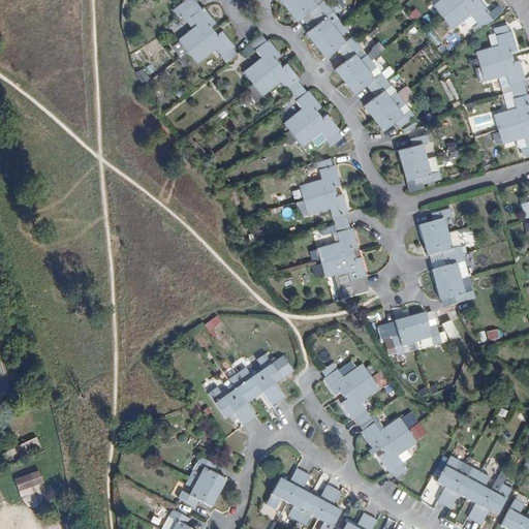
[(200,7),(195,0),(176,0),(169,5),(176,12),(179,10),(182,13),(185,10),(196,26),(193,28),(179,39),(187,51),(214,29),(212,26),(216,23),(203,5),(200,7)]
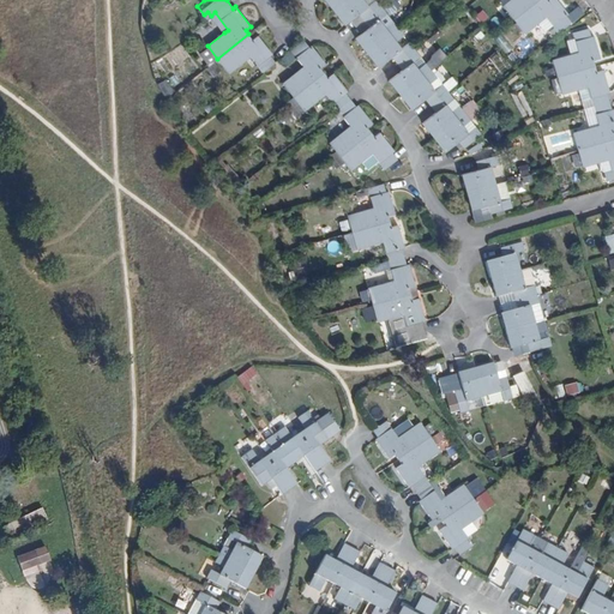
[(324,0),(333,11),(345,0),(324,0)]
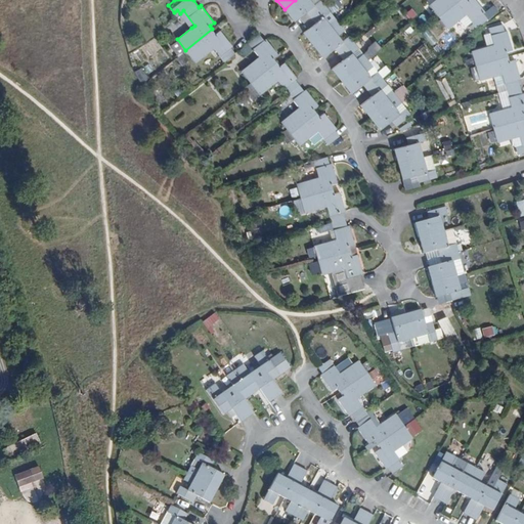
[(295,0),(285,9),(294,20),(305,12),(310,18),(324,6),(320,0),(314,5),(309,0),(295,0)]
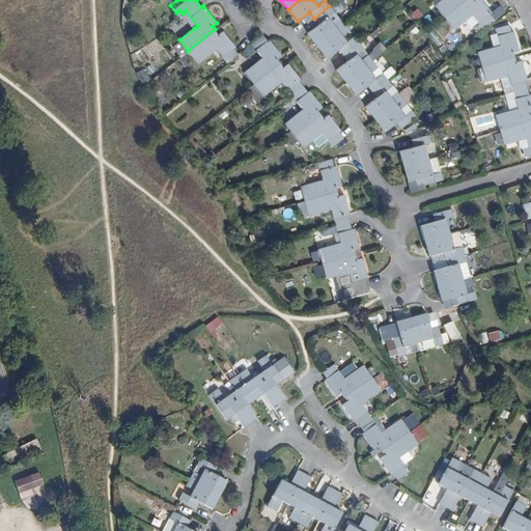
[(441,0),(435,4),(444,17),(466,0),(441,0)]
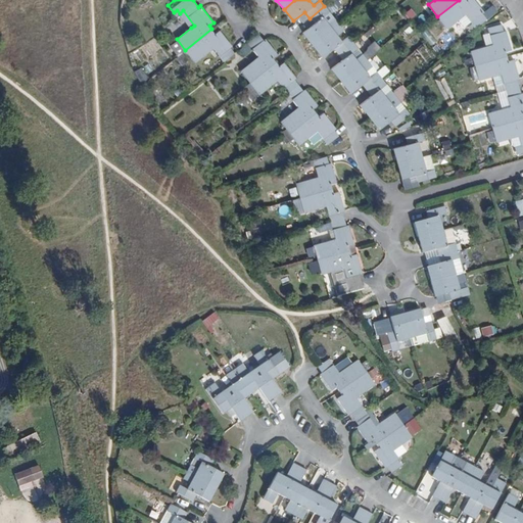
[(467,0),(459,0),(437,16),(446,29),(465,14),(471,22),(466,27),(470,33),(476,29),(487,19),(483,13),(484,12),(475,0),(468,0),(467,0)]
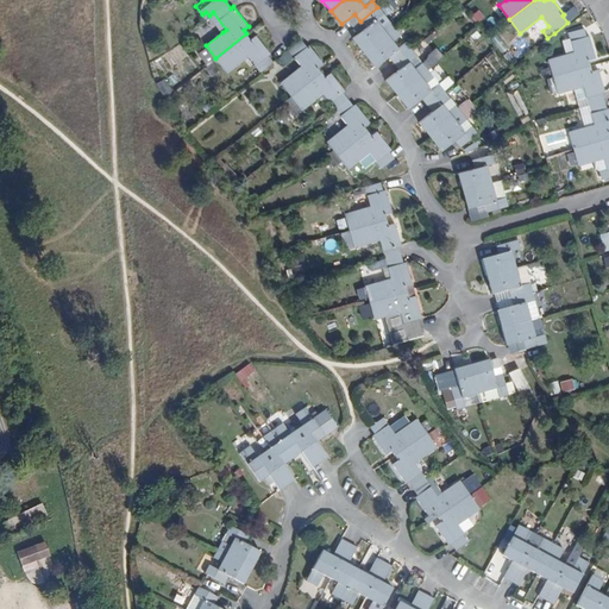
[(377,7),(360,22),(365,27),(358,33),(352,38),(364,52),(395,29),(389,22),(382,27),(376,20),(383,14),(377,7)]
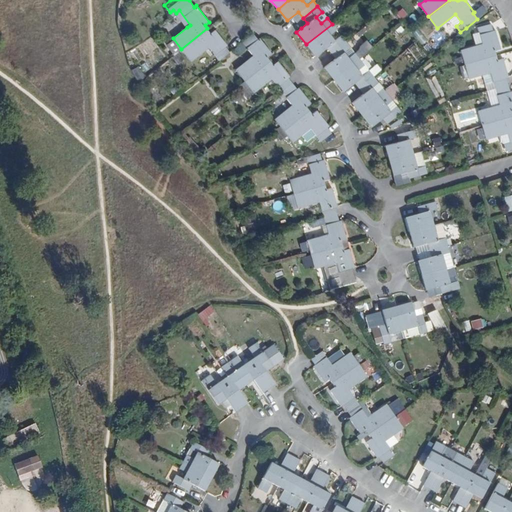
[(474,12),(473,13),(477,19),(485,13),(481,7),(474,12)]
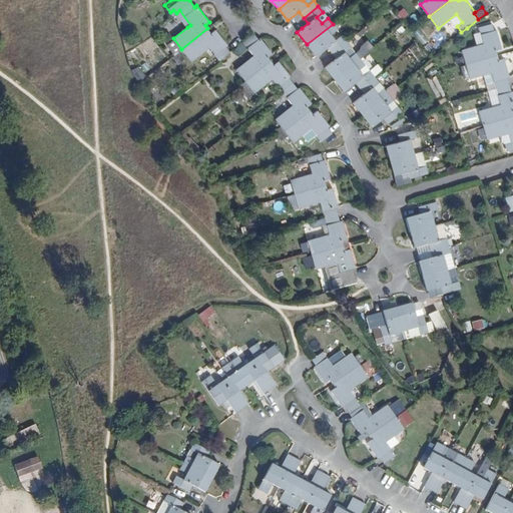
[(179,10),(176,13),(187,27),(190,25),(179,10)]
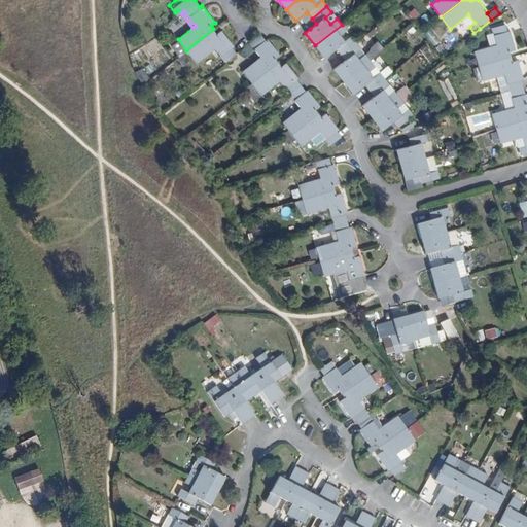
[(312,19),(307,12),(301,18),(305,24),(312,19)]
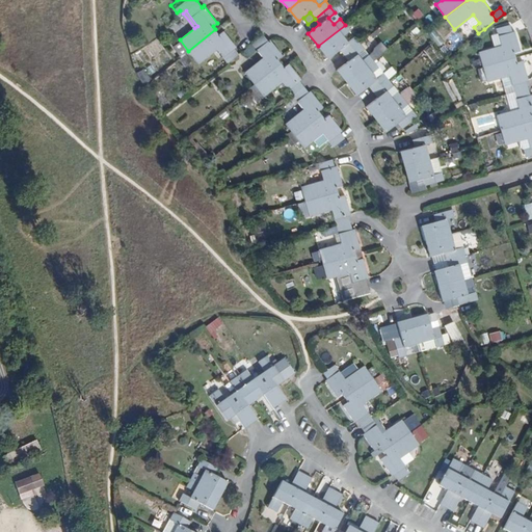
[(319,24),(315,19),(308,24),(313,29),(319,24)]
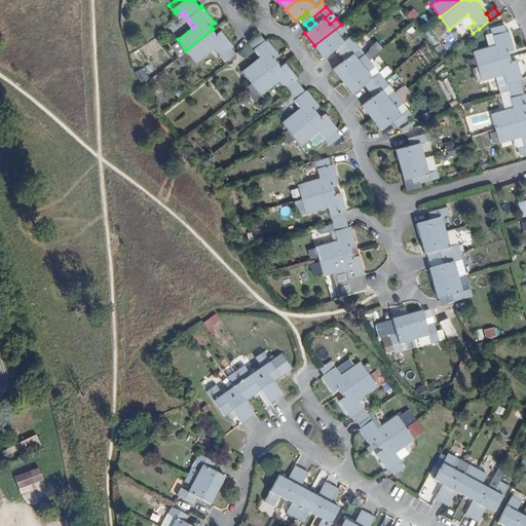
[(341,25),(314,45),(324,58),(336,48),(340,53),(355,42),(350,36),(343,41),(339,36),(345,31),(341,25)]
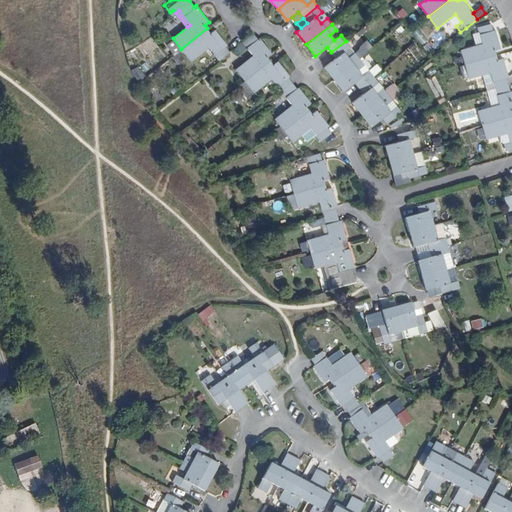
[(465,64),(496,55),(495,51),(501,49),(496,30),(493,31),(491,24),(478,27),(483,44),(461,50),(465,64)]
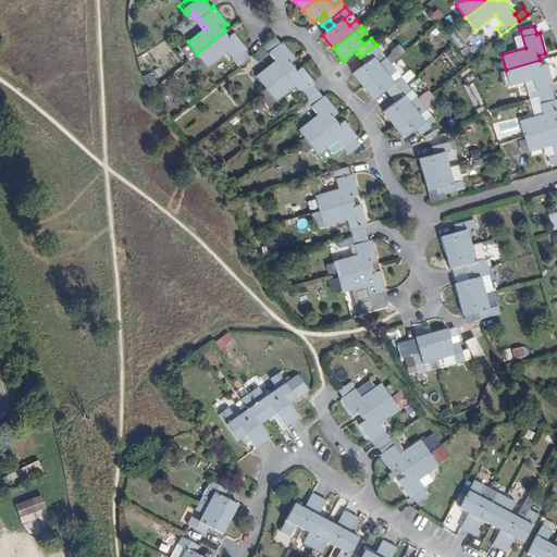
[(230,36),(225,31),(197,53),(207,66),(226,51),(238,66),(250,57),(246,50),(247,49),(234,33),(230,36)]
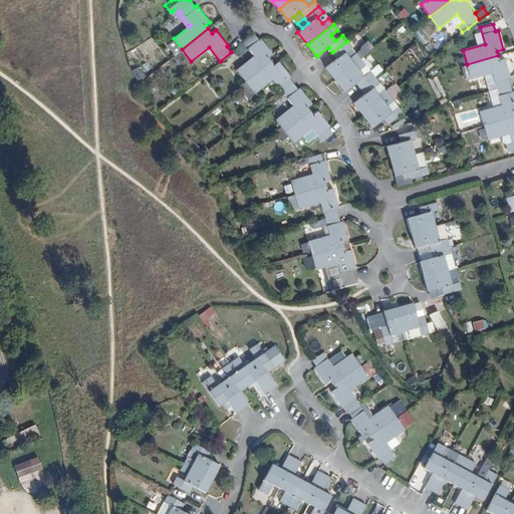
[(273,52),(261,37),(259,38),(255,32),(244,41),(254,55),(236,69),(245,81),(271,60),(268,56),(273,52)]
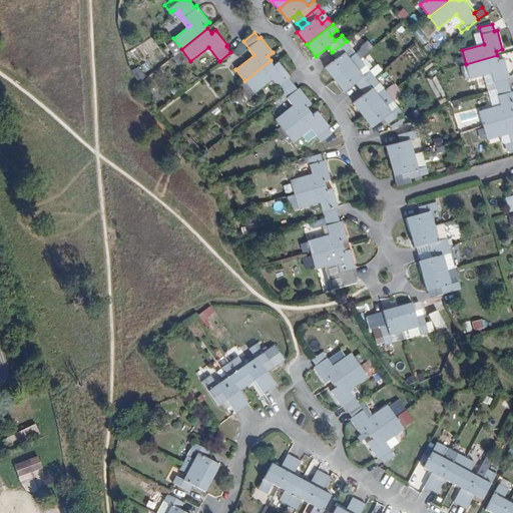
[(347,41),(332,52),(336,57),(325,66),(335,79),(361,59),(356,52),(350,57),(346,52),(352,47),(347,41)]
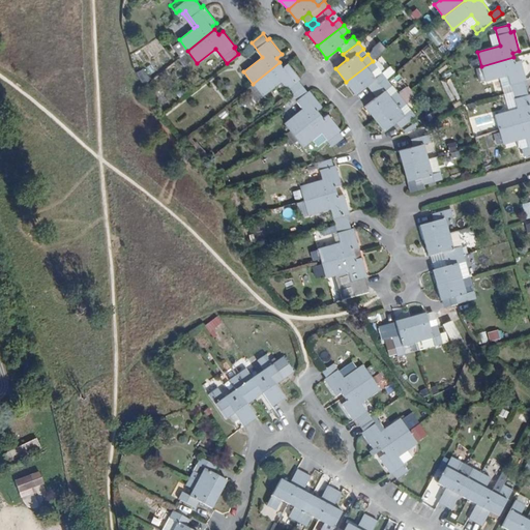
[(514,62),(513,57),(481,66),(486,80),(499,77),(504,94),(526,88),(524,81),(527,80),(522,61),(514,62)]
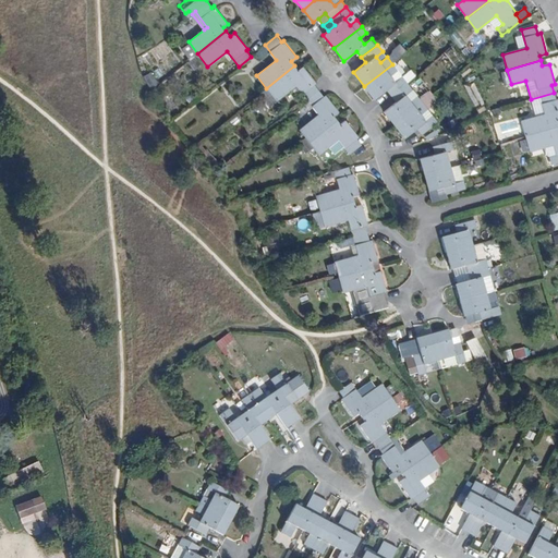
[(392,64),(364,86),(374,99),(387,89),(392,96),(408,84),(402,77),(396,82),(391,75),(398,71),(392,64)]
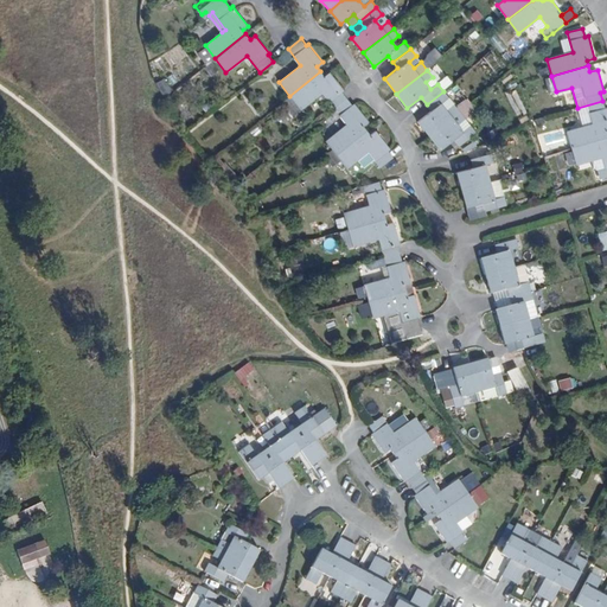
[(324,76),(320,71),(289,96),(300,109),(323,93),(334,108),(347,98),(343,91),(345,90),(330,71),(324,76)]
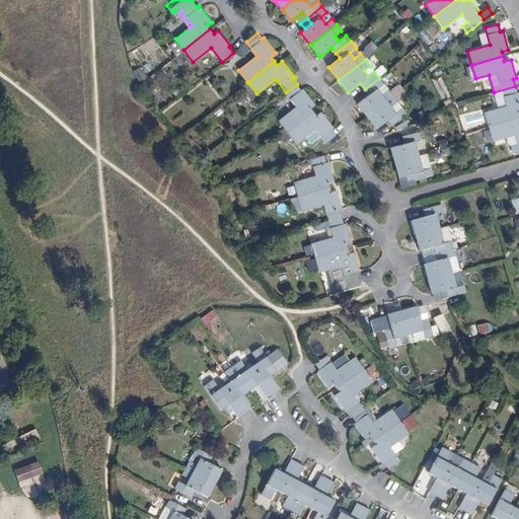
[(379,78),(365,89),(369,94),(357,103),(367,116),(393,95),(388,89),(382,94),(377,88),(383,83),(379,78)]
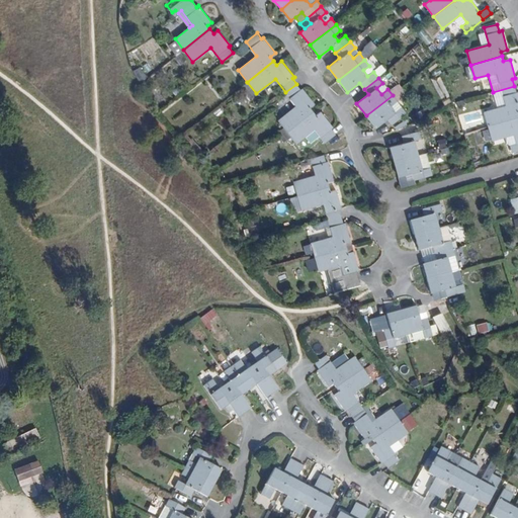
[(300,89),(296,84),(285,92),(296,106),(277,120),(282,126),(275,132),(279,138),(286,132),(314,111),(310,107),(315,103),(303,88),(300,89)]
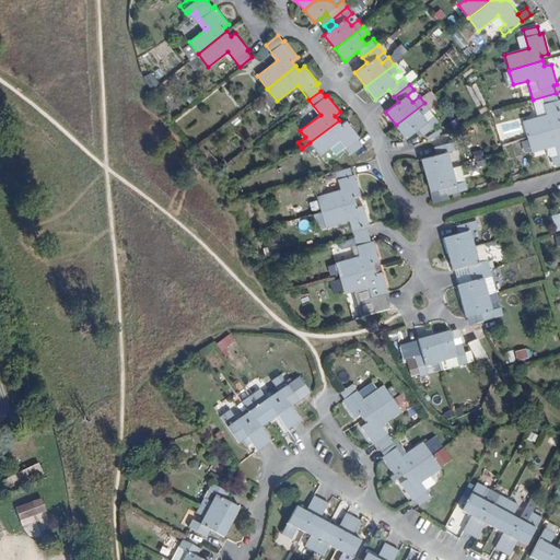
[(559,101),(558,102),(556,93),(533,100),(537,117),(523,121),(527,137),(559,127),(559,124),(559,123),(559,101)]
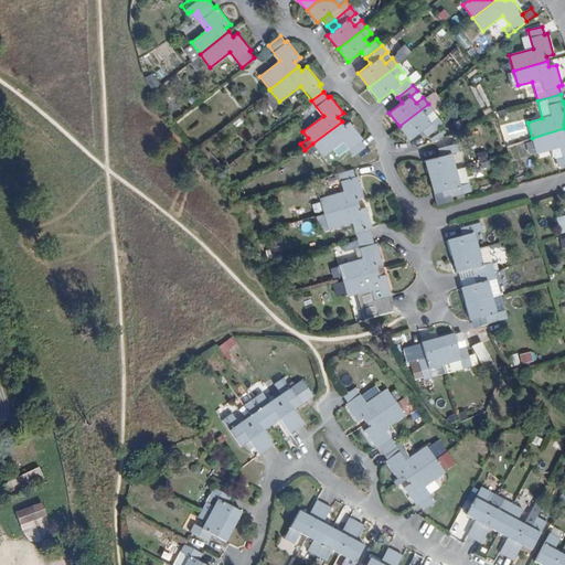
[(428,104),(400,126),(409,139),(423,129),(428,136),(444,123),(438,117),(432,121),(427,116),(434,110),(428,104)]
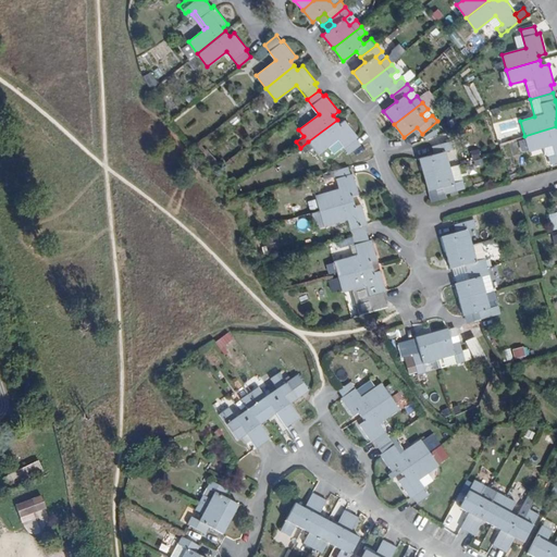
[(337,120),(308,141),(300,148),(306,153),(313,148),(319,155),(329,147),(334,155),(345,146),(350,153),(362,145),(357,138),(359,136),(345,120),(339,123),(337,120)]
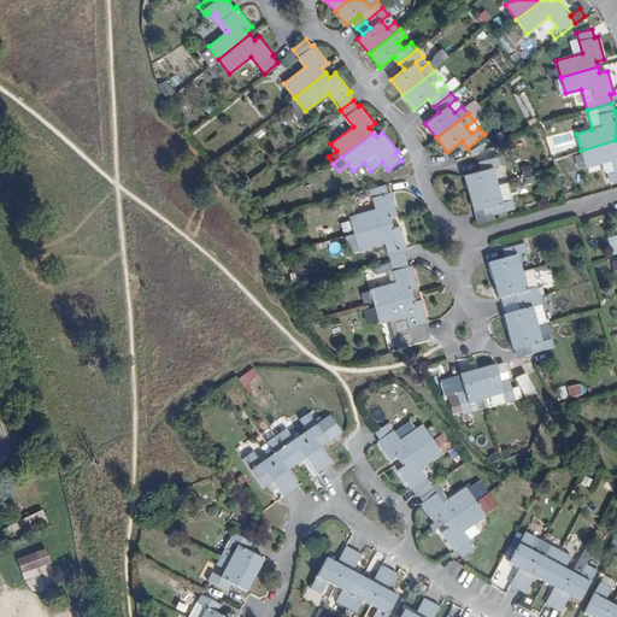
[(616,140),(581,151),(586,166),(600,163),(612,159),(615,170),(607,172),(610,182),(616,180),(616,140)]
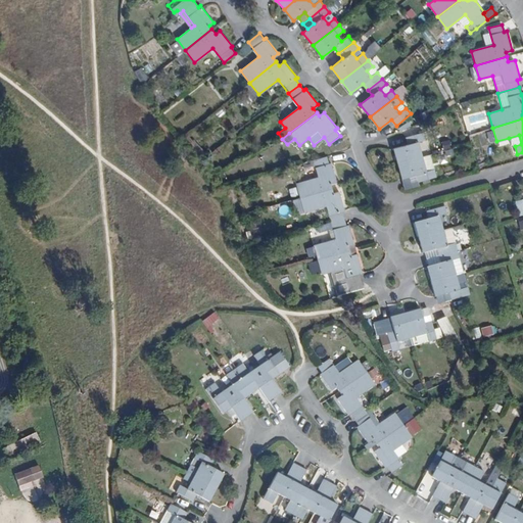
[(393,148),(397,163),(421,156),(417,142),(426,139),(424,132),(406,137),(408,144),(393,148)]
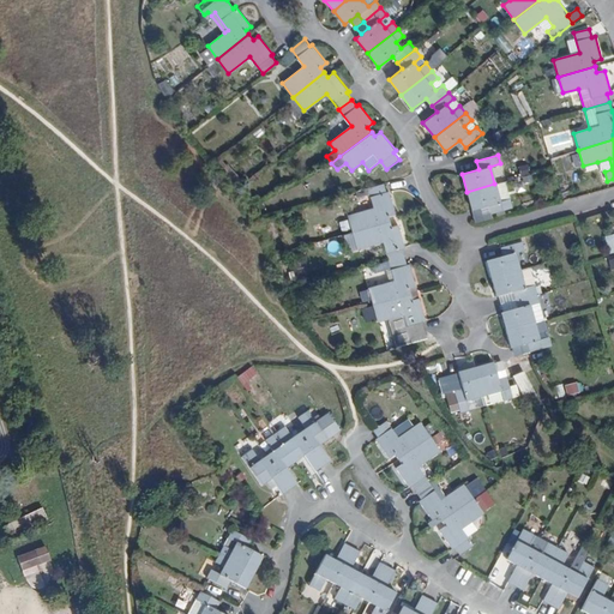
[(600,170),(605,172),(612,169),(609,158),(597,162),(600,170)]
